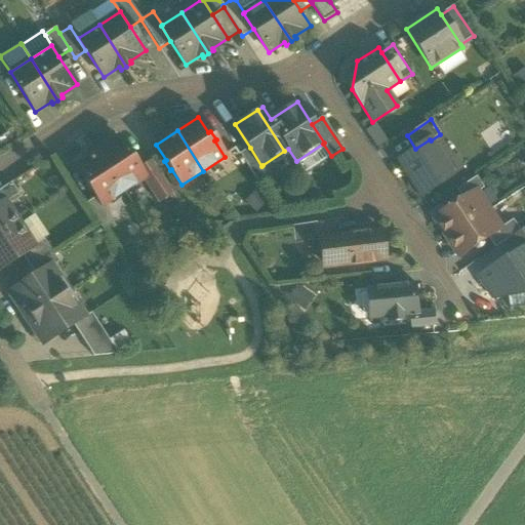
[(119,137),(97,152),(123,192),(144,178),(145,177),(139,170),(134,162),(136,161),(130,153),(129,154),(119,137)]
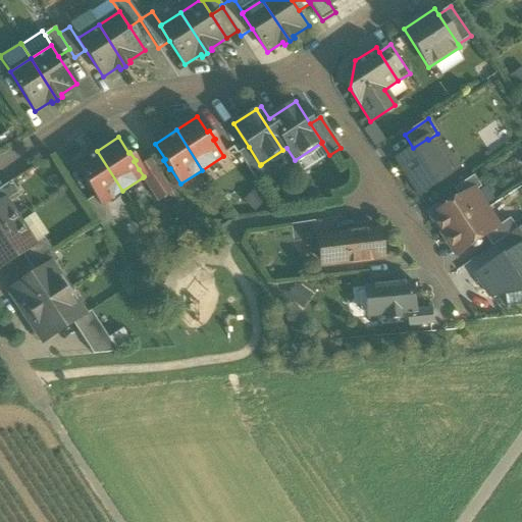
[(401,167),(407,176),(438,156),(428,140),(427,139),(413,148),(399,157),(404,164),(401,167)]
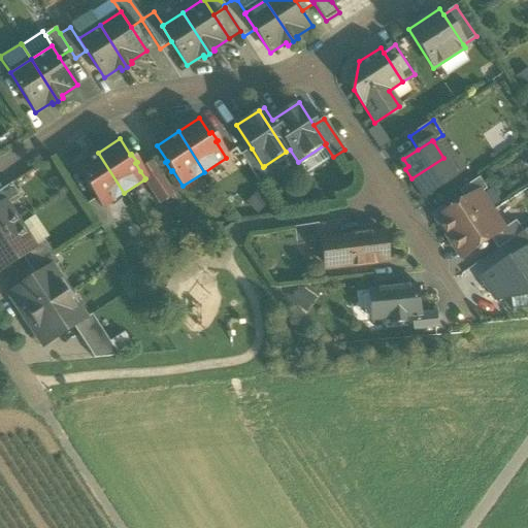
[(240,156),(261,187),(272,178),(264,166),(263,167),(252,149),(240,156)]
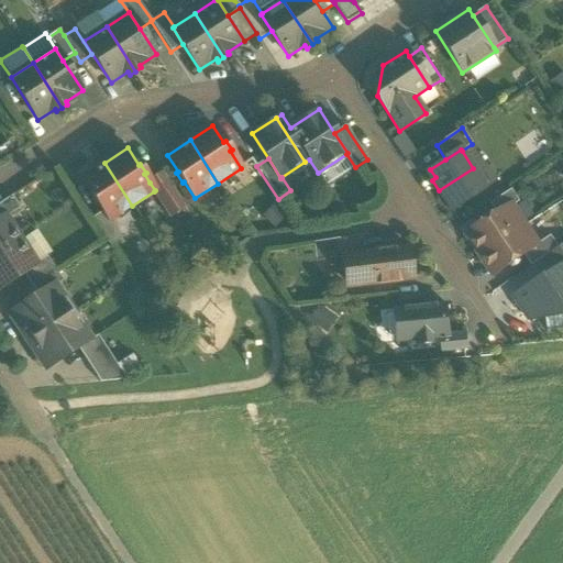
[(110,221),(132,206),(105,163),(81,177),(92,195),(90,196),(97,205),(99,203),(103,211),(110,221)]
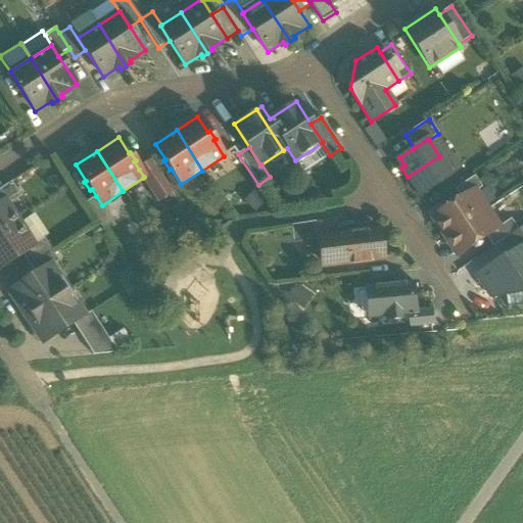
[(440,157),(439,156),(408,177),(420,195),(447,178),(439,164),(440,157)]
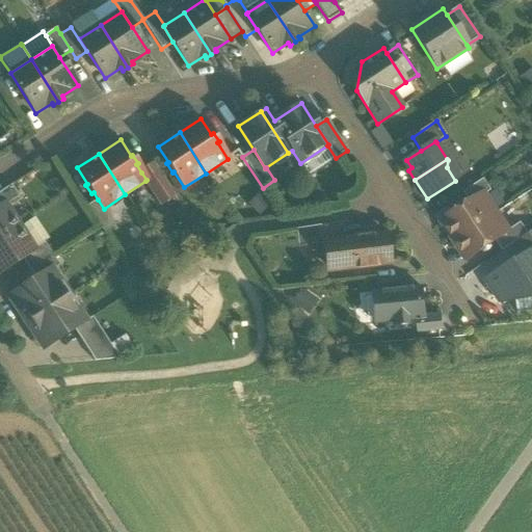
[(403,162),(408,170),(411,167),(406,160),(403,162)]
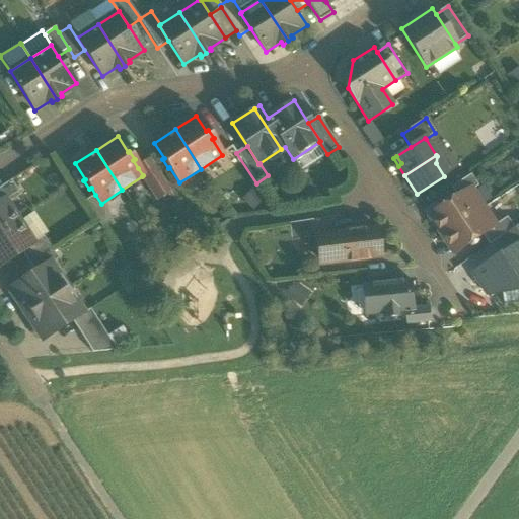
[(142,176),(157,200),(169,192),(149,160),(138,168),(143,175),(142,176)]
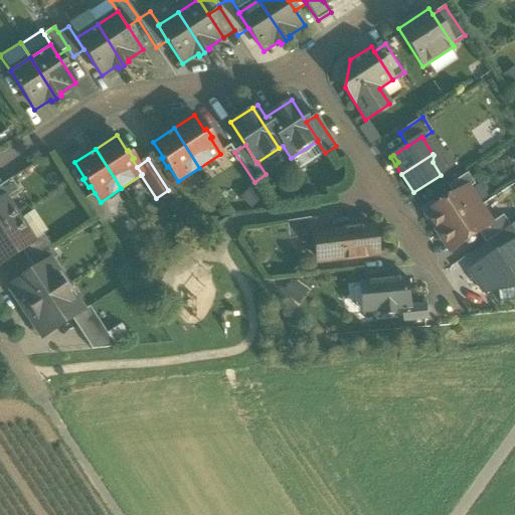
[(449,187),(455,197),(468,188),(469,189),(476,185),(469,174),(449,187)]
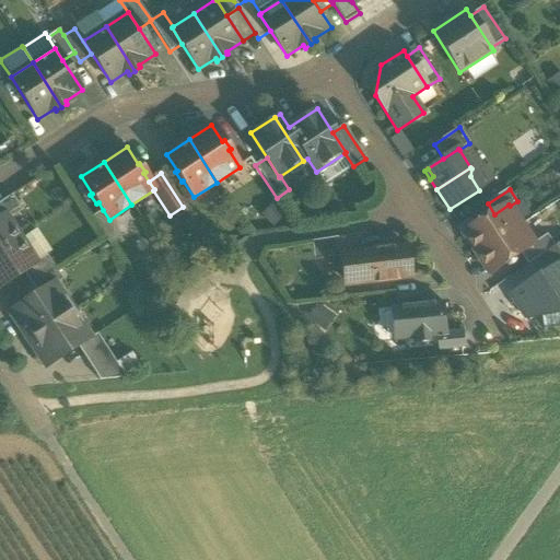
[(0,202),(0,218),(4,216),(6,218),(20,208),(12,196),(0,202)]
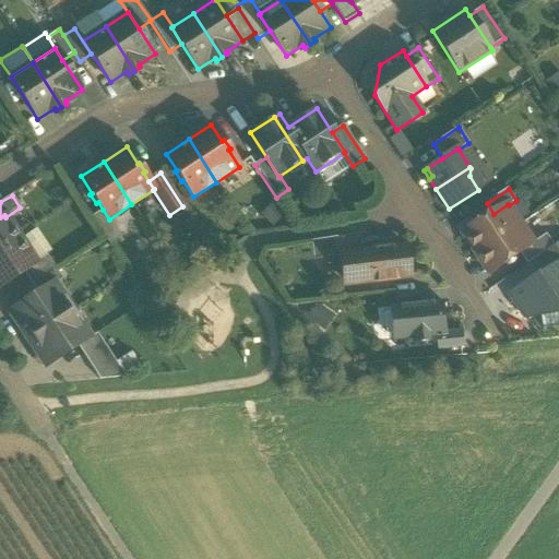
[(464,233),(477,253),(521,225),(509,205),(508,204),(494,214),(464,233)]
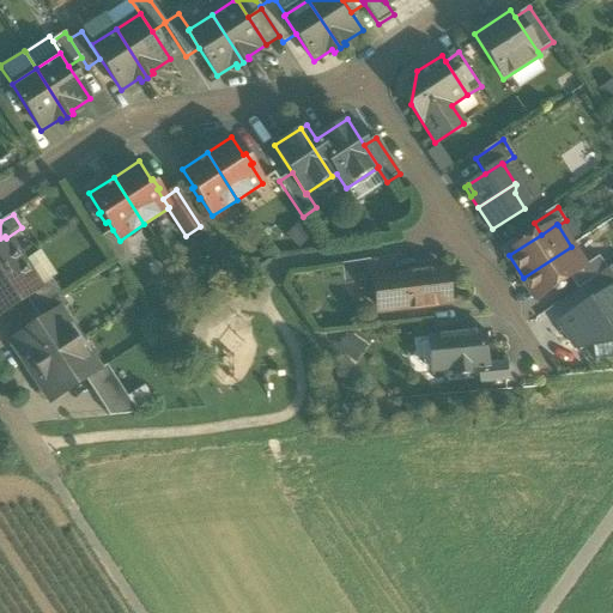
[(0,277),(22,263),(6,238),(5,236),(0,238),(0,277)]
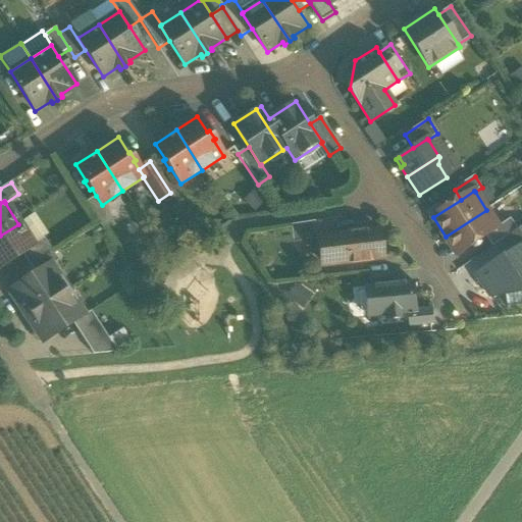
[(499,227),(486,210),(446,237),(458,255),(486,237),(499,228),(499,227)]
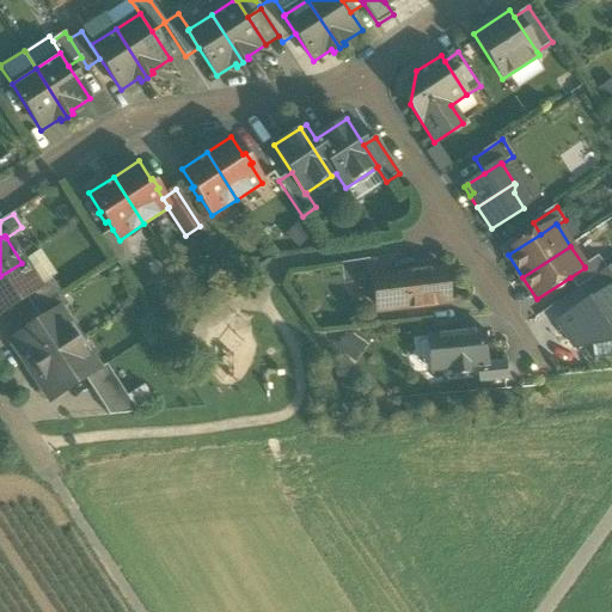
[(579,289),(597,277),(607,270),(599,257),(585,267),(585,268),(570,277),(579,289)]
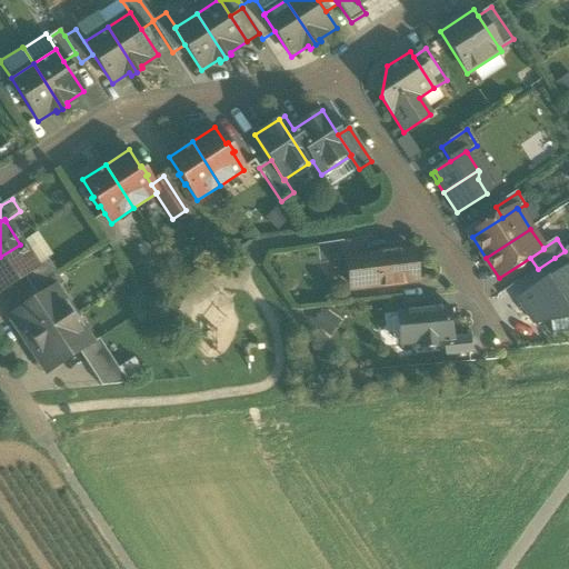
[(317,246),(319,265),(346,261),(346,259),(343,241),(317,246)]
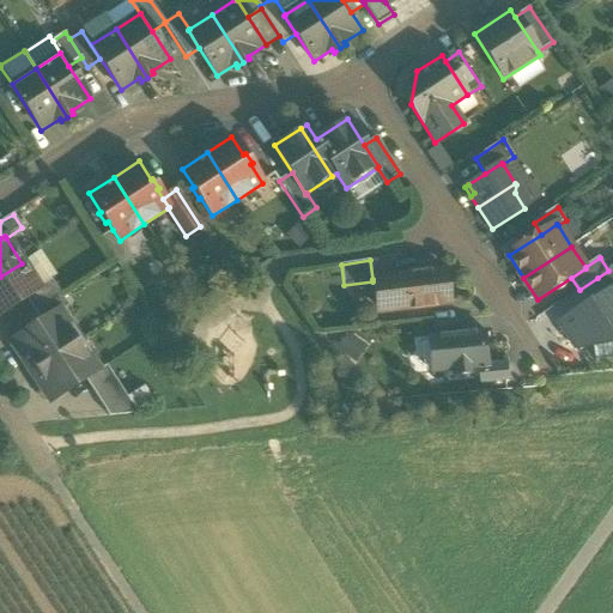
[(38,289),(22,263),(0,277),(0,315),(25,298),(40,290),(38,289)]
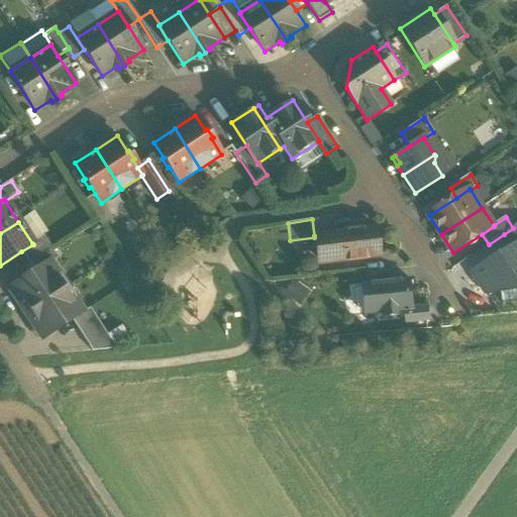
[(516,225),(513,228),(504,234),(513,247),(516,244),(516,225)]
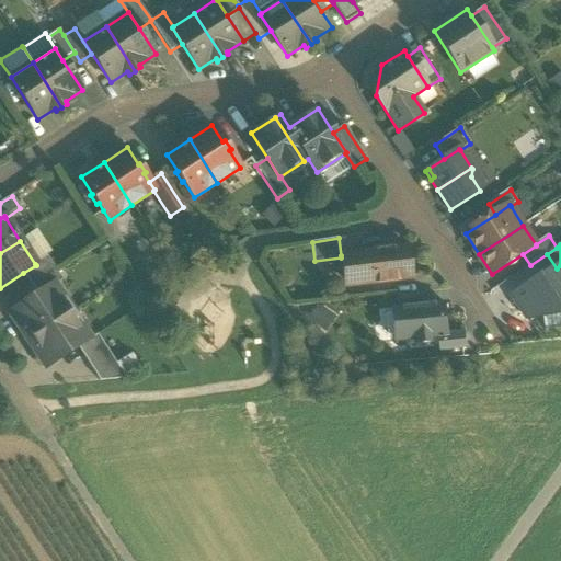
[(347,254),(351,287),(412,279),(408,247),(347,254)]
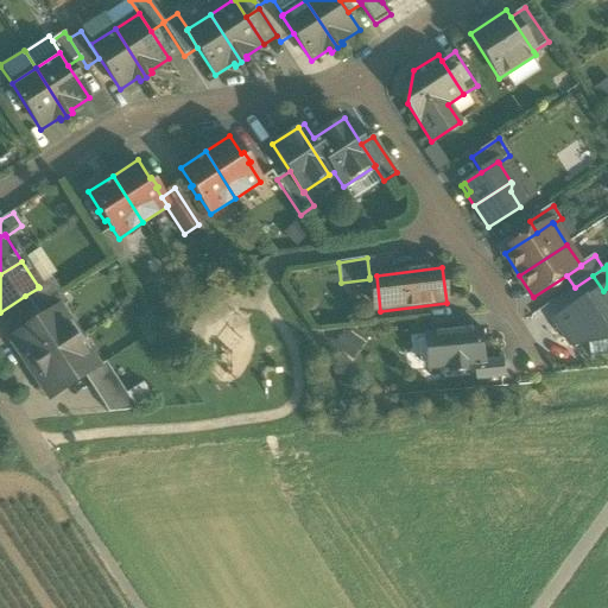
[(377,276),(369,277),(369,279),(373,312),(380,311),(377,276)]
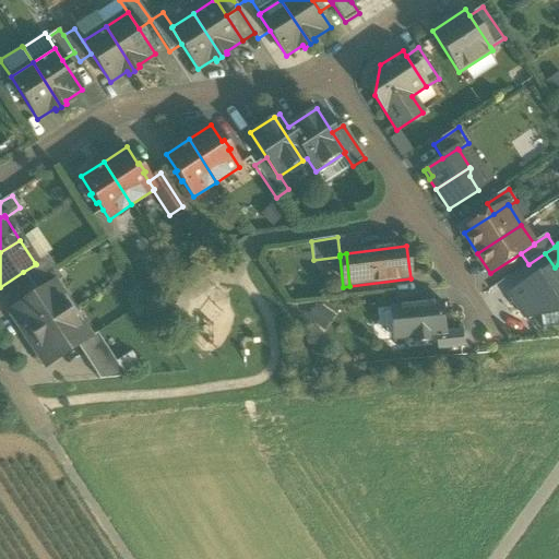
[(23,272),(31,283),(54,268),(46,256),(35,263),(36,264),(23,272)]
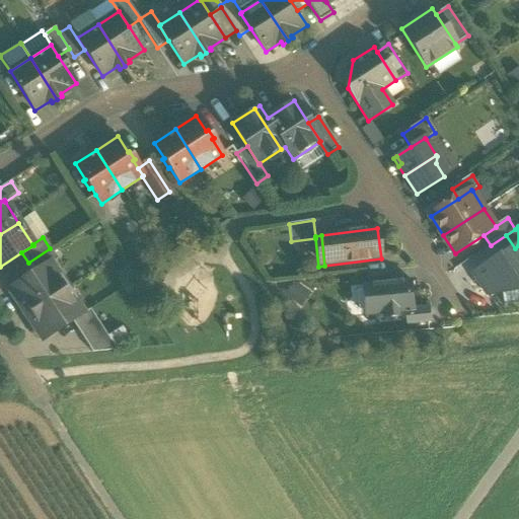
[(475,274),(489,295),(518,290),(518,245),(515,248),(475,274)]
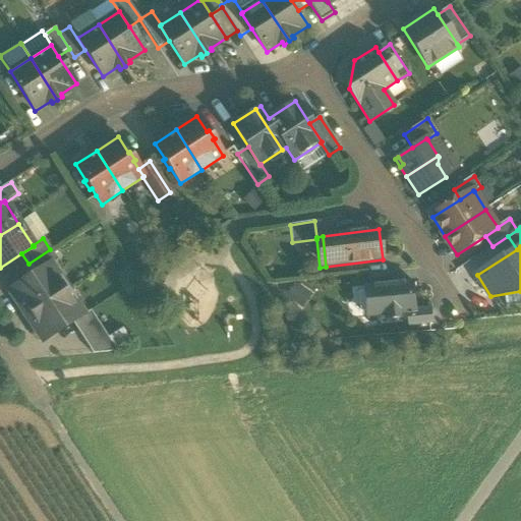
[(58,261),(50,249),(29,264),(35,274),(50,265),(51,266),(58,261)]
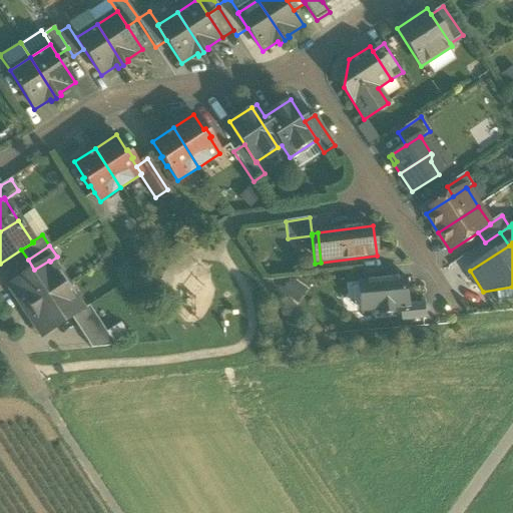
[(28,317),(42,337),(70,319),(82,311),(73,298),(71,300),(55,275),(58,274),(50,262),(49,261),(34,270),(9,287),(22,307),(26,305),(32,315),(28,317)]
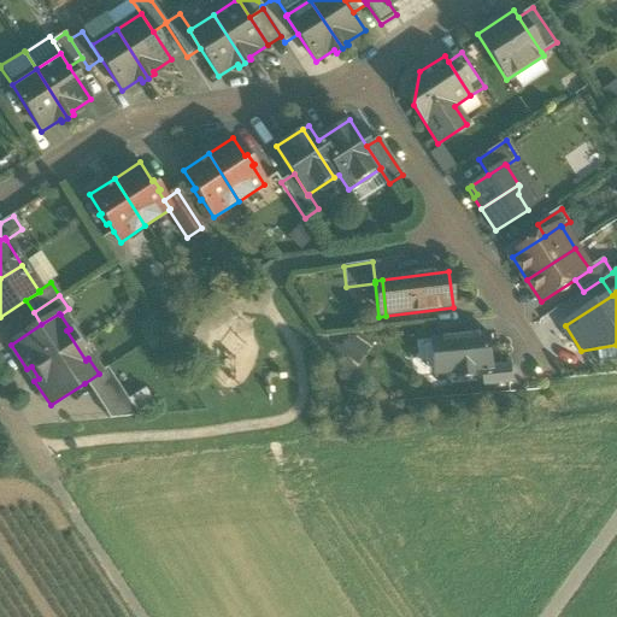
[(435,325),(436,339),(465,336),(464,322),(435,325)]
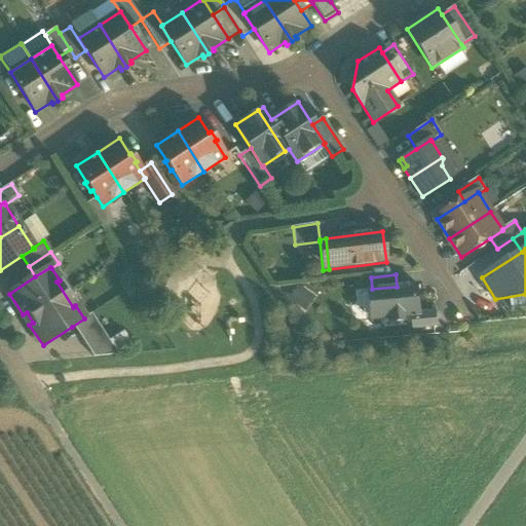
[(75,305),(60,280),(57,282),(73,307),(75,305)]
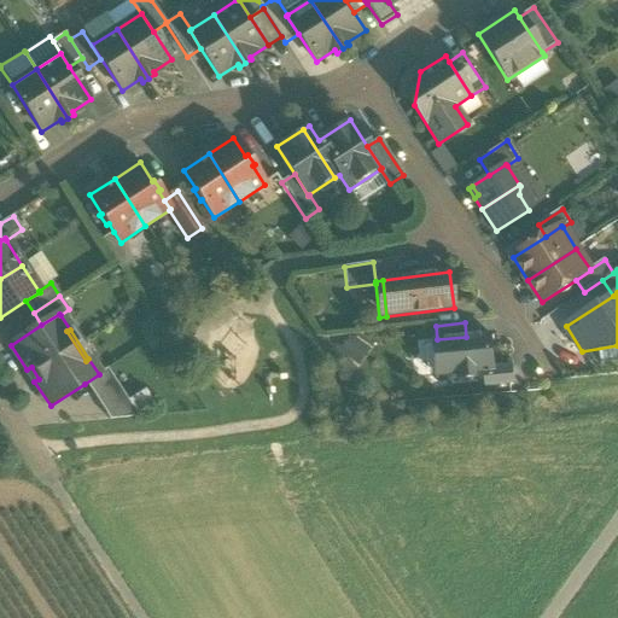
[(456,374),(458,379),(474,377),(473,373),(484,372),(494,371),(494,369),(490,334),(466,337),(437,339),(432,340),(436,377),(456,374)]
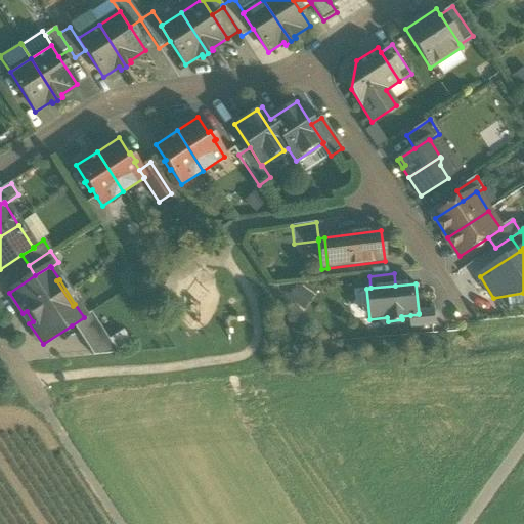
[(23,313),(29,323),(33,321),(27,311),(23,313)]
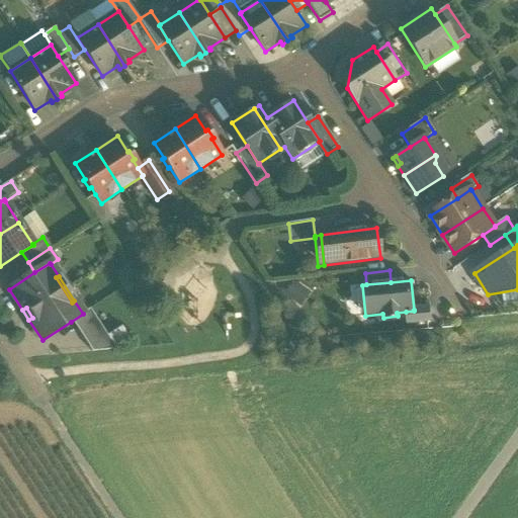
[(406,312),(407,324),(431,322),(430,308),(414,310),(414,311),(406,312)]
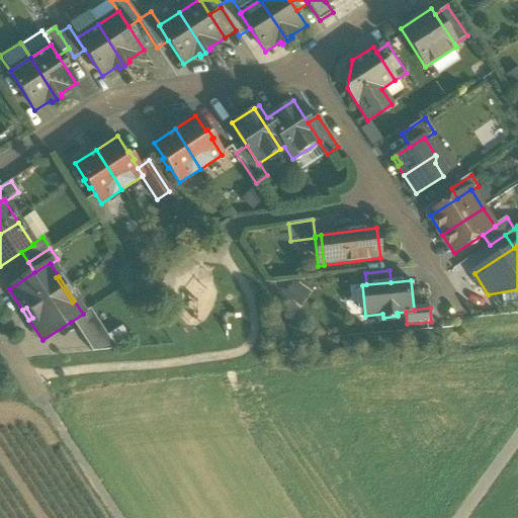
[(71,322),(91,352),(116,350),(90,309),(83,314),(71,322)]
